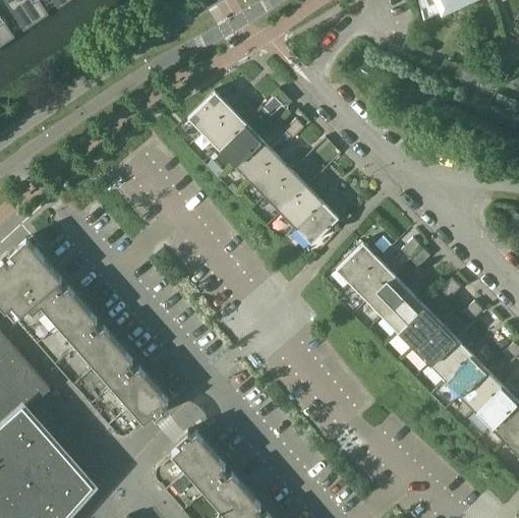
[(0,0),(0,2),(11,20),(18,16),(25,27),(50,12),(42,0),(0,0)]
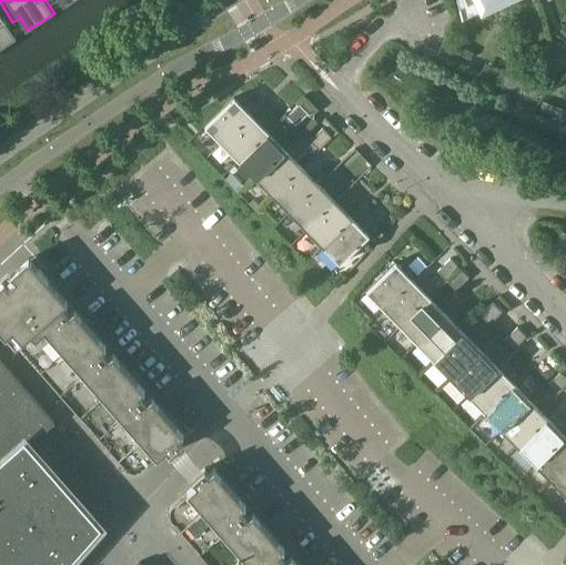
[(482,16),(512,2),(509,0),(464,0),(468,10),(479,4),(484,13),(482,13),(482,16)]
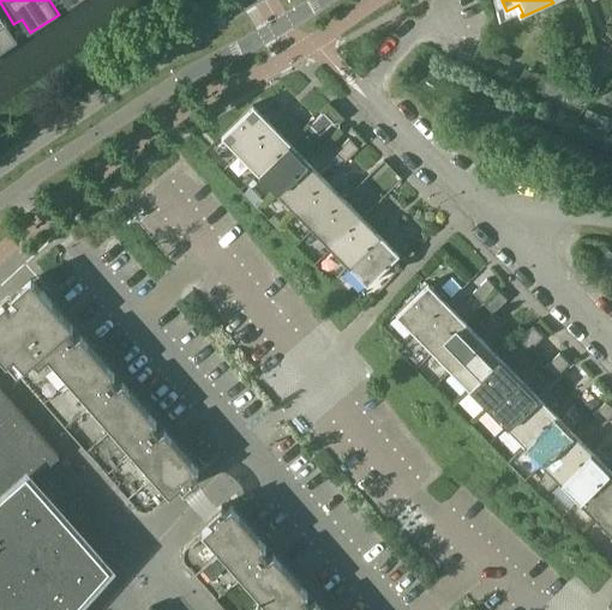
[(0,53),(19,41),(7,23),(3,26),(0,23),(0,53)]
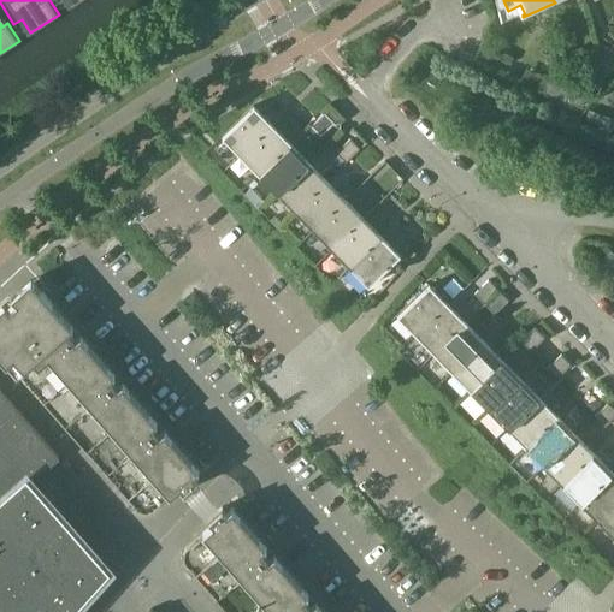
[(613,52),(603,63),(613,70),(613,52)]
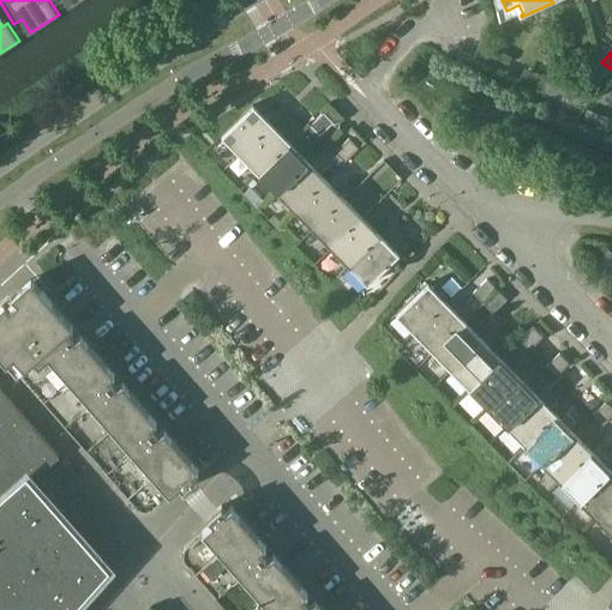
[(565,103),(571,90),(545,78),(539,91),(565,103)]
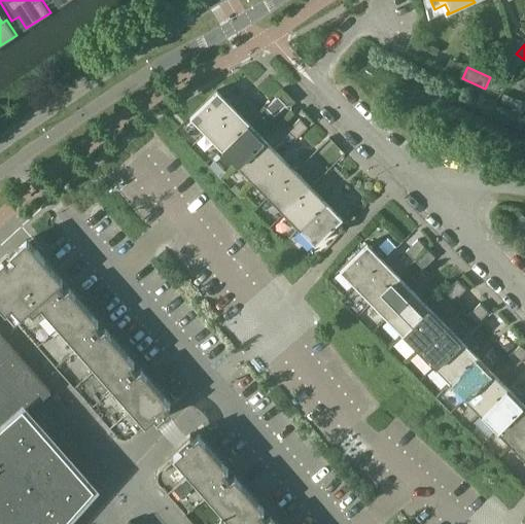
[(503,83),(492,78),(487,90),(498,95),(503,83)]
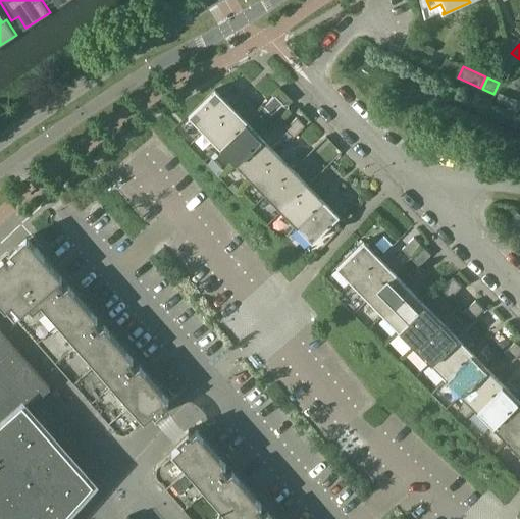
[(206,135),(232,109),(217,93),(191,119),(206,135)]
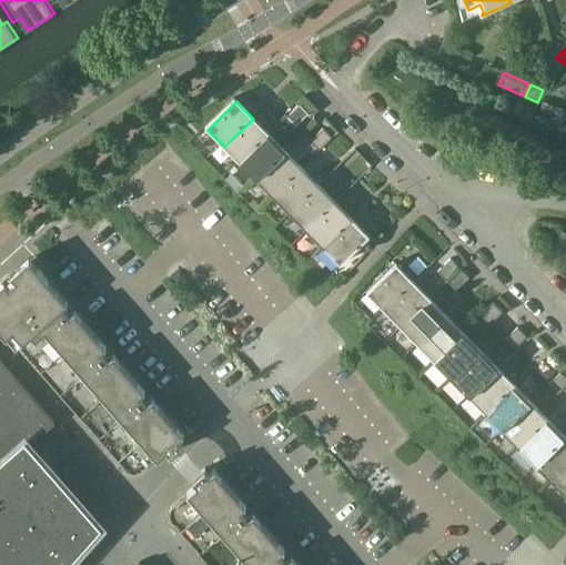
[(542,113),(553,118),(557,109),(545,104),(542,113)]
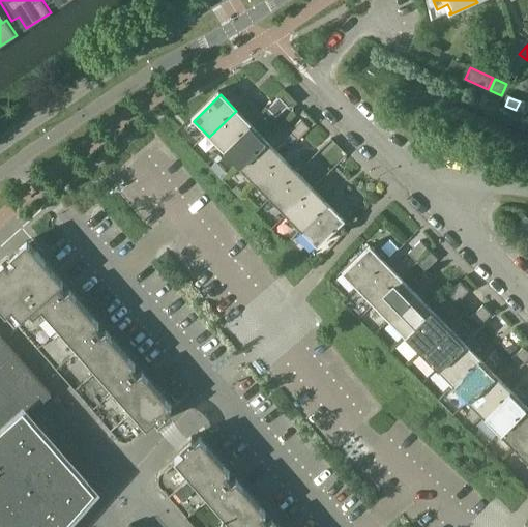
[(281,99),(273,108),(269,112),(277,120),(290,109),(281,99)]
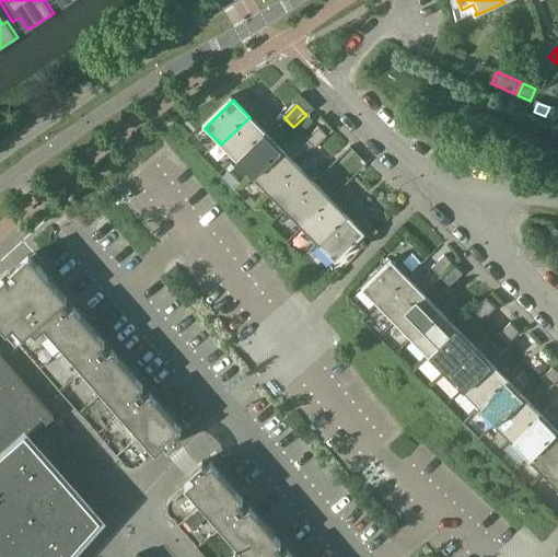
[(266,134),(250,117),(221,144),(237,162),(266,134)]
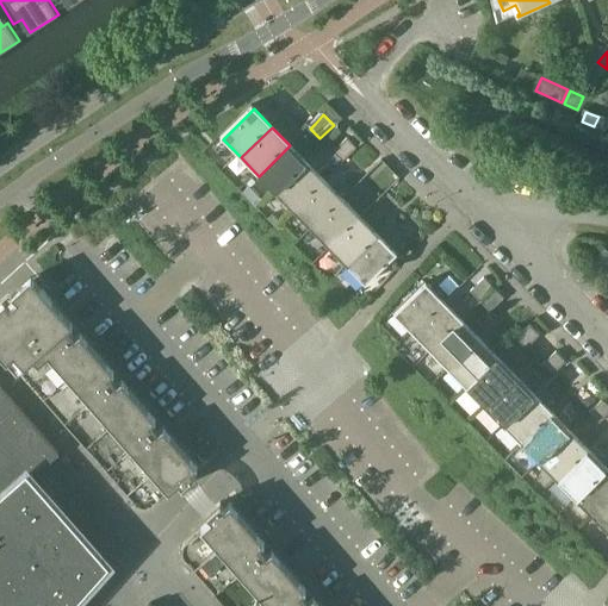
[(304,135),(314,144),(320,138),(310,129),(304,135)]
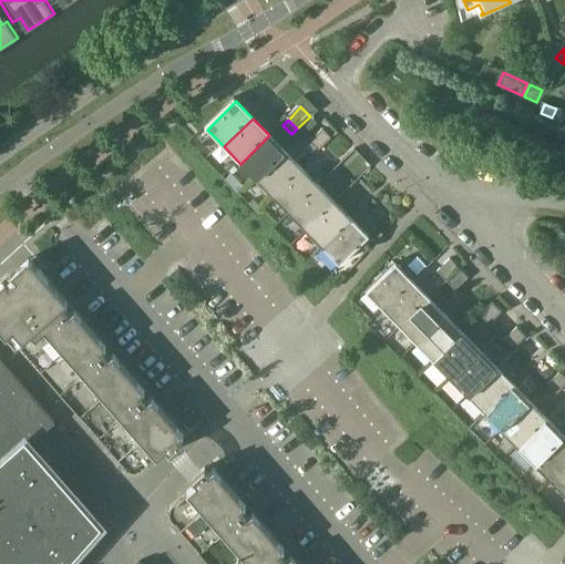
[(324,131),(311,144),(320,153),(334,141),(324,131)]
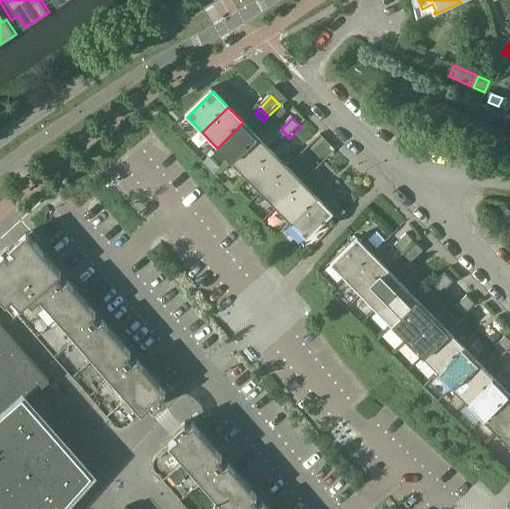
[(217,148),(232,163),(258,138),(243,122),(217,148)]
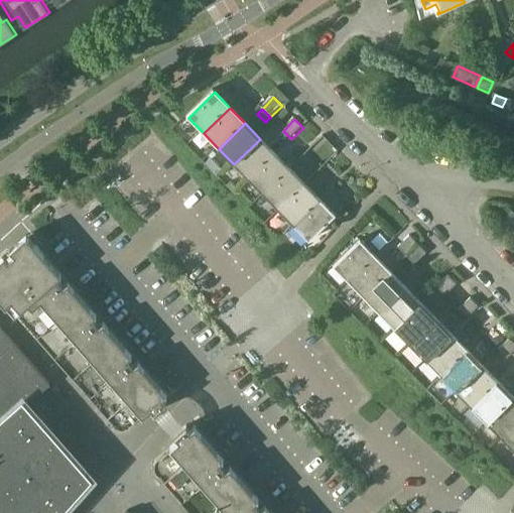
[(275,154),(260,139),(234,164),(249,179),(275,154)]
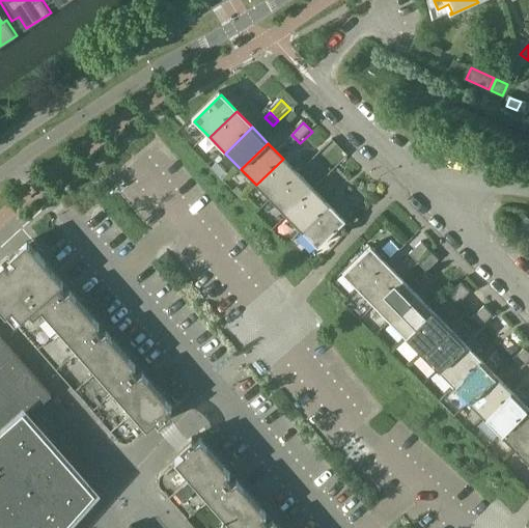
[(300,174),(283,159),(256,185),(272,201),(300,174)]
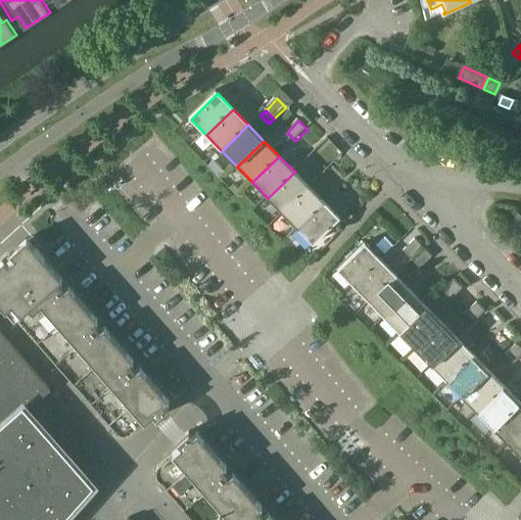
[(268,198),(283,214),(311,187),(295,172),(268,198)]
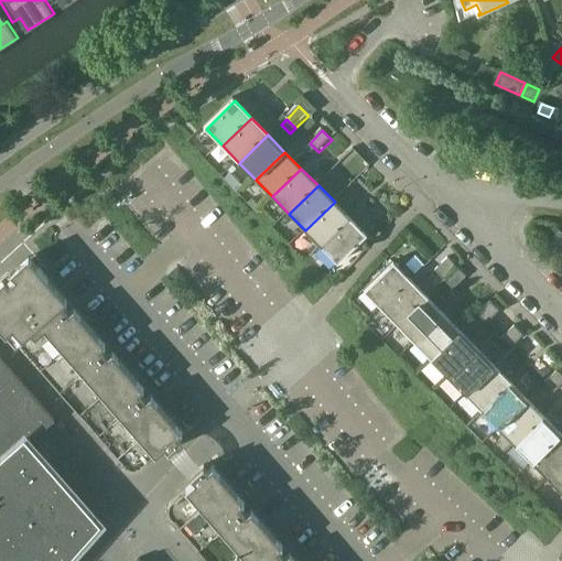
[(352,219),(335,202),(305,230),(323,247),(352,219)]
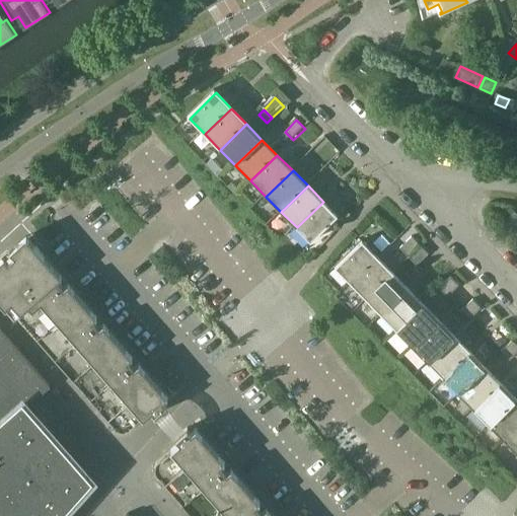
[(323,202),(297,227),(312,243),(339,218),(323,202)]
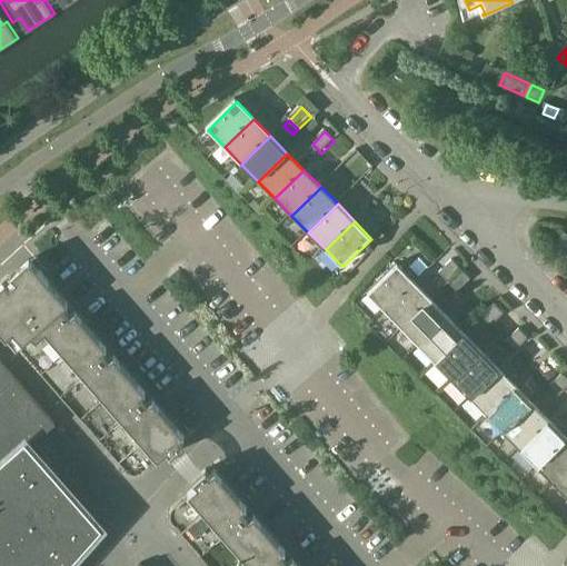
[(566,236),(556,245),(566,255),(566,236)]
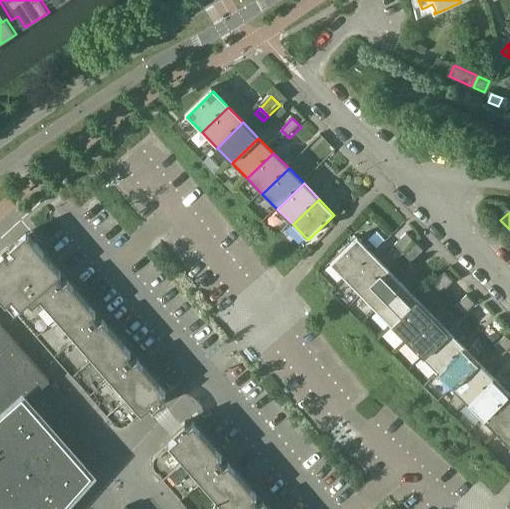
[(28,236),(13,250),(16,253),(9,260),(5,255),(0,260),(0,297),(16,316),(18,314),(21,317),(60,283),(57,279),(62,274),(37,245),(36,246),(28,236)]
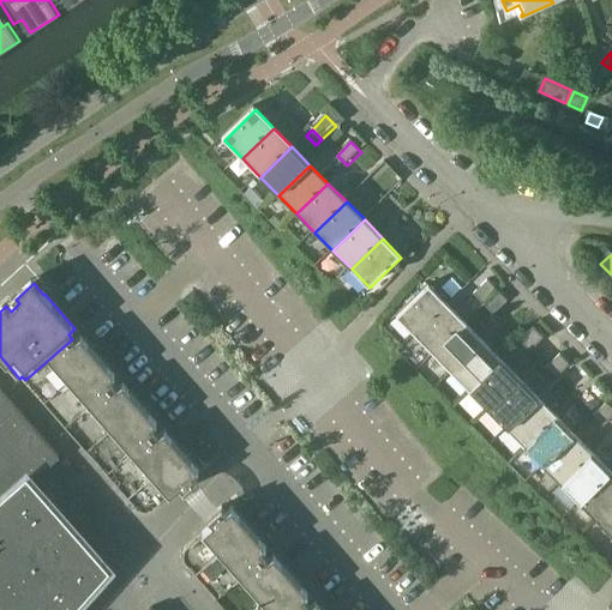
[(489,283),(475,296),(485,307),(499,293),(489,283)]
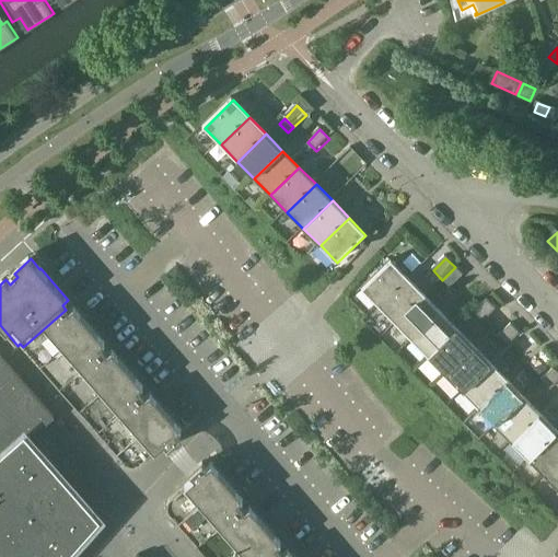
[(364,291),(381,308),(409,279),(393,263),(364,291)]
